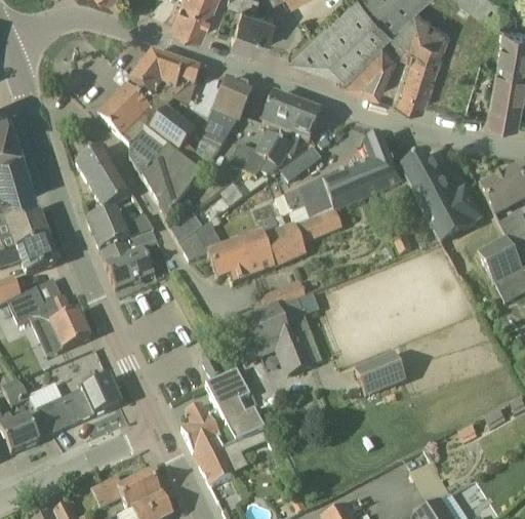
[(178,0),(170,21),(198,33),(211,0),(178,0)]
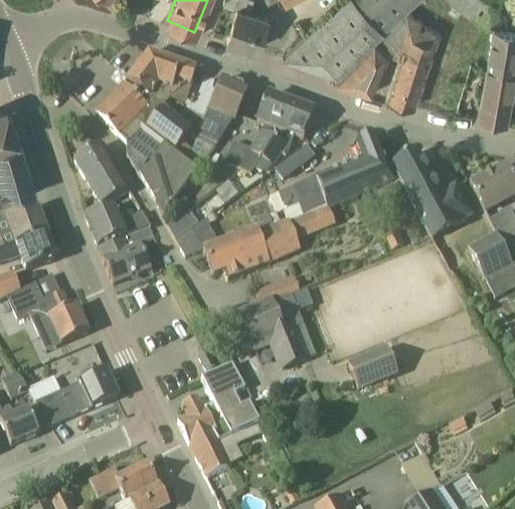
[(268,12),(248,6),(249,0),(225,0),(236,3),(226,33),(258,43),(268,12)]
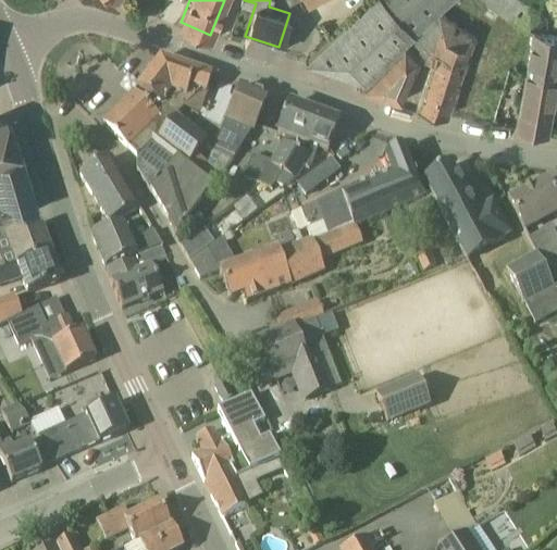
[(440,11),(416,99),(452,109),(475,20),(440,11)]
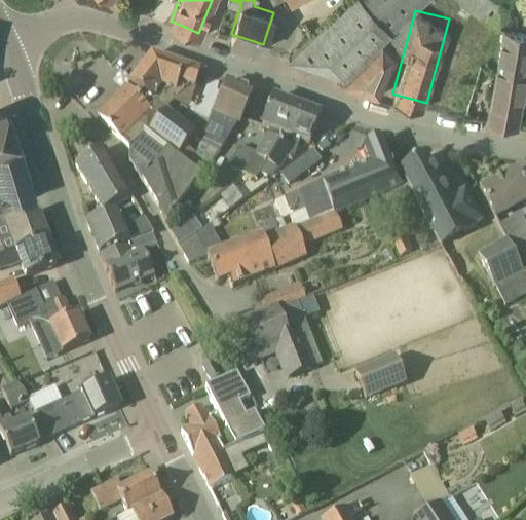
[(525,64),(525,27),(503,24),(496,62),(525,67),(525,64)]
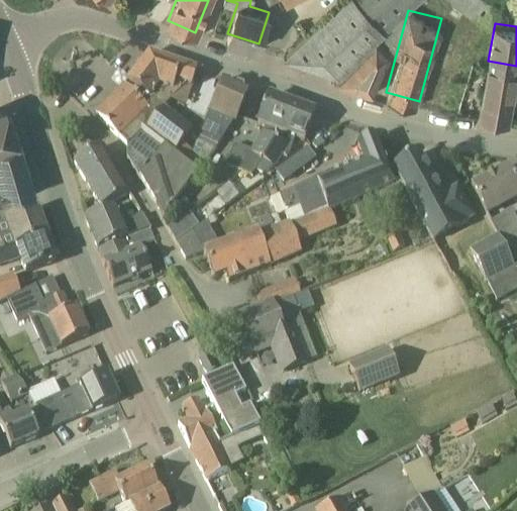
[(160,108),(163,106),(187,80),(192,82),(197,67),(148,50),(127,79),(152,97),(146,104),(125,82),(96,111),(117,132),(118,132),(127,140),(140,126),(144,128),(160,108)]
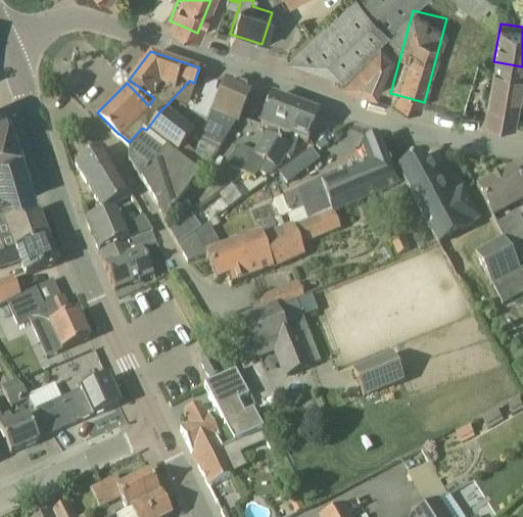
[(522,66),(493,61),(484,113),(513,119),(522,66)]
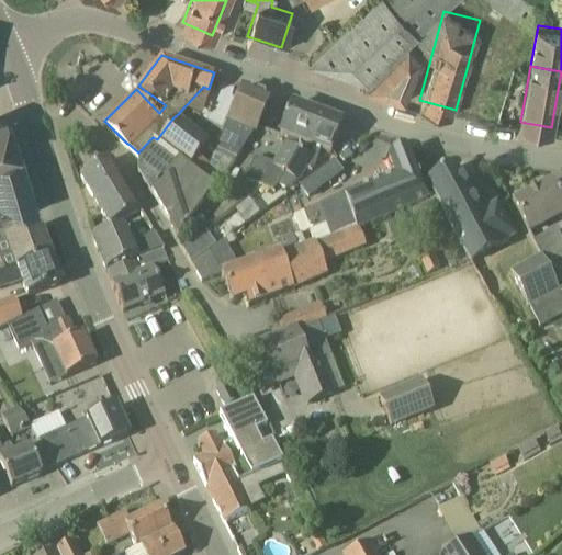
[(177,115),(173,117),(157,139),(213,184),(242,146),(237,144),(246,124),(256,128),(270,94),(243,82),(215,148),(208,160),(197,153),(208,139),(177,115)]
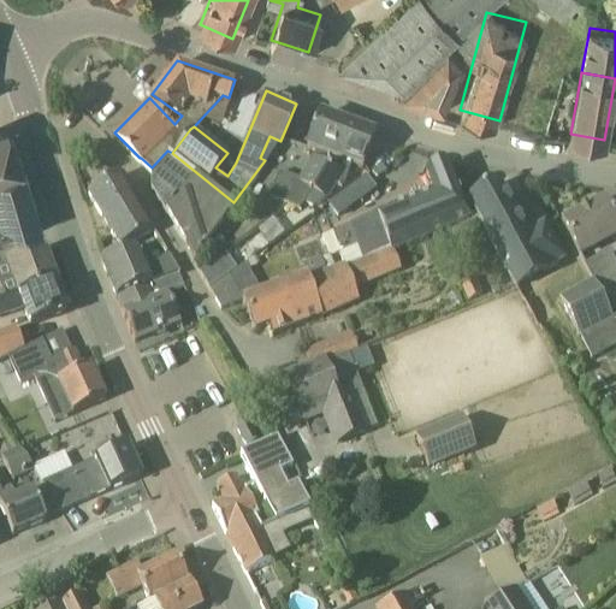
[(330,166),(347,120),(319,111),(307,142),(315,146),(311,159),(301,176),(278,167),(268,194),(300,205),(303,199),(304,199),(312,187),(330,166)]
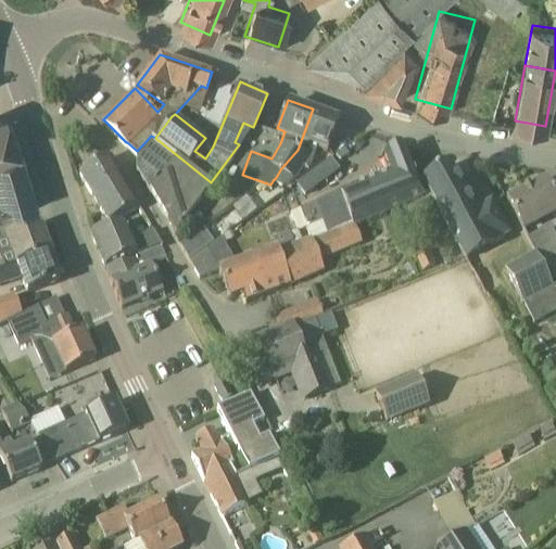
[(317,143),(327,148),(339,118),(313,109),(298,150),(281,168),(275,179),(280,182),(293,174),(293,175),(302,163),(307,166),(311,161),(317,143)]
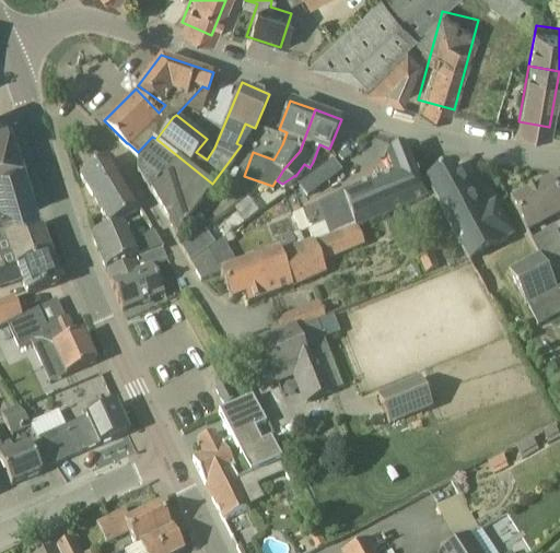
[(9,114),(0,117),(0,154),(22,146),(9,114)]
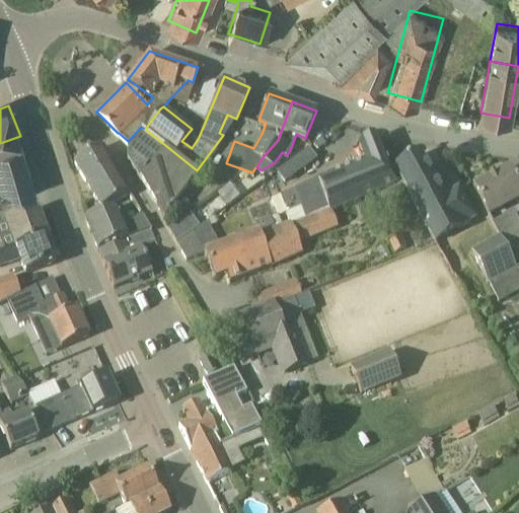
[(197,170),(145,129),(141,127),(128,141),(127,142),(128,154),(164,216),(197,170)]
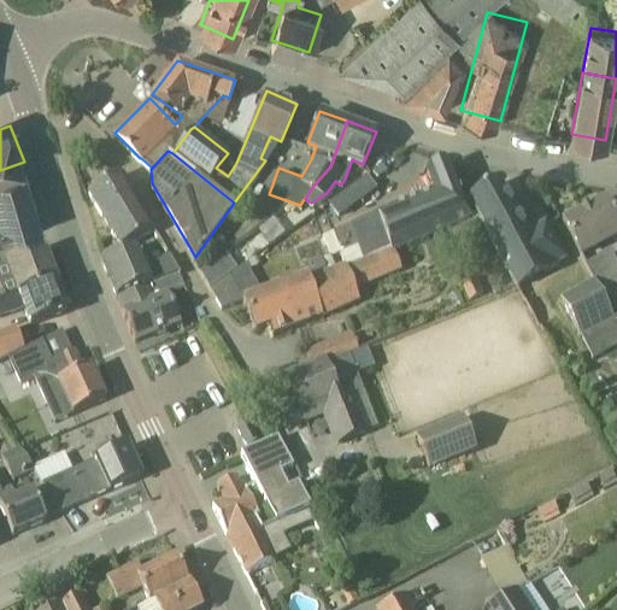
[(346,260),(362,254),(363,257),(393,245),(470,213),(448,158),(427,166),(435,187),(351,221),(333,227),(323,232),(330,251),(331,251),(340,247),(346,260)]
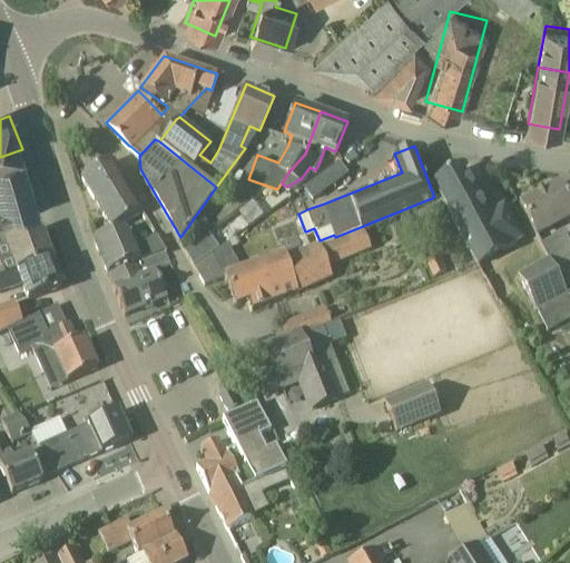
[(349,160),(357,154),(353,147),(344,154),(349,160)]
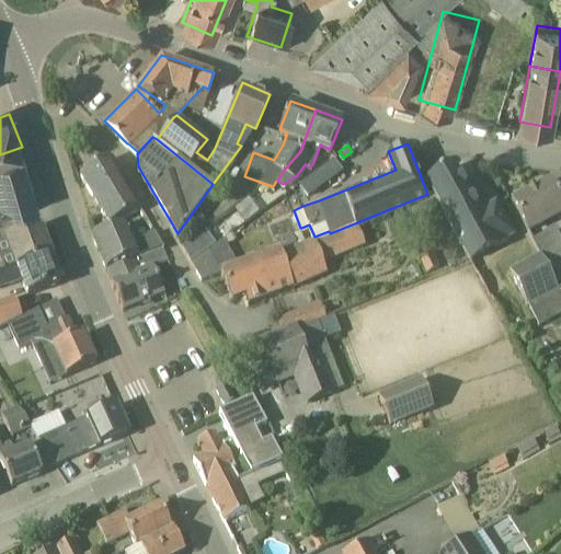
[(0,211),(13,208),(14,212),(39,205),(22,147),(0,154),(0,211)]
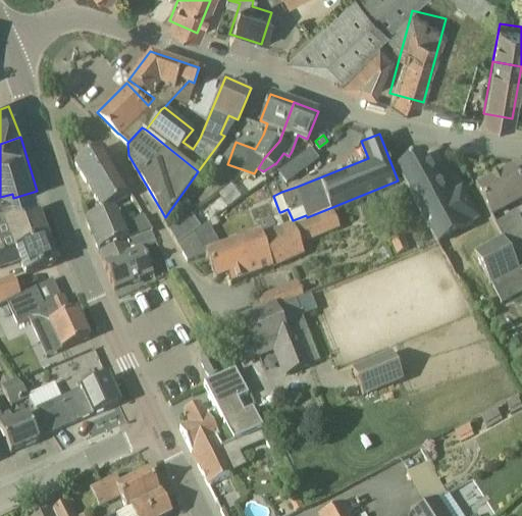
[(116,166),(102,144),(74,160),(89,184),(116,166)]
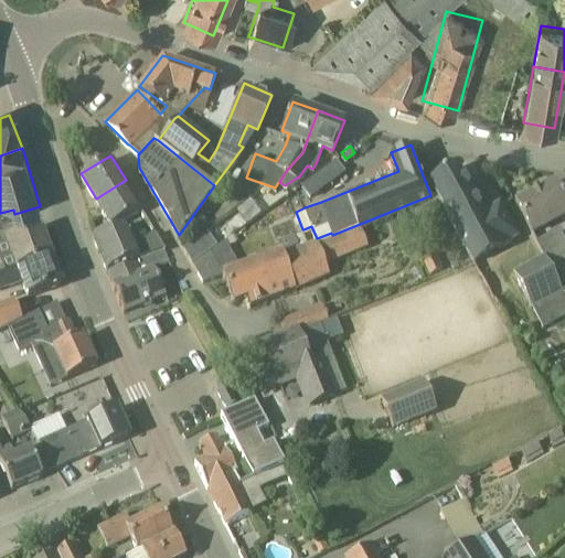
[(334,157),(299,182),(309,195),(344,169),(334,157)]
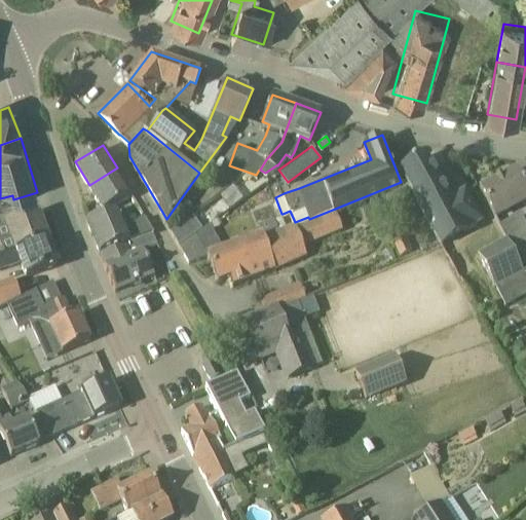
[(465,185),(449,194),(425,151),(400,165),(441,240),(483,217),(465,185)]
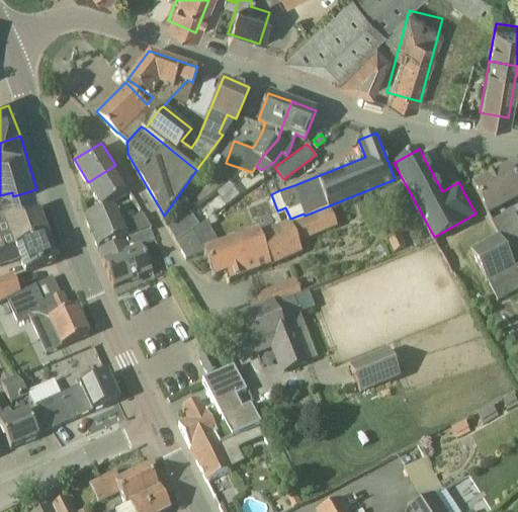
[(517,192),(517,180),(508,162),(471,181),(487,209),(517,192)]
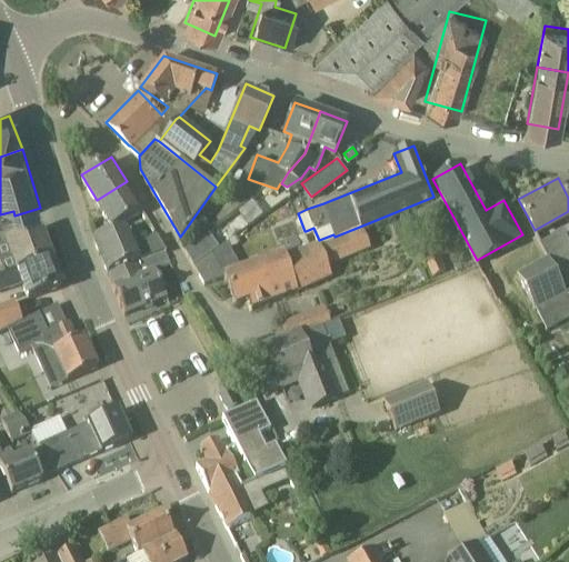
[(97,200),(111,224),(142,207),(127,181),(97,200)]
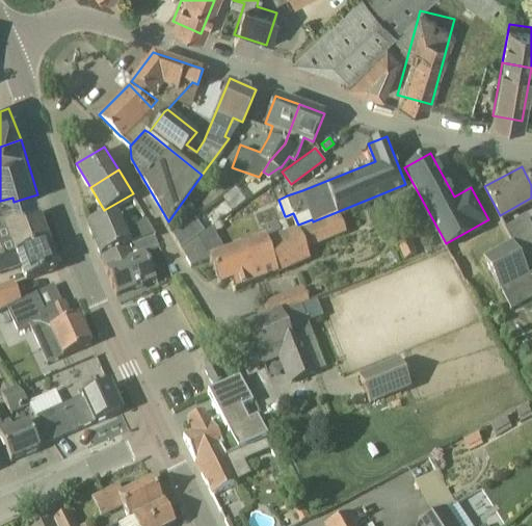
[(189,198),(181,208),(188,214),(196,204),(189,198)]
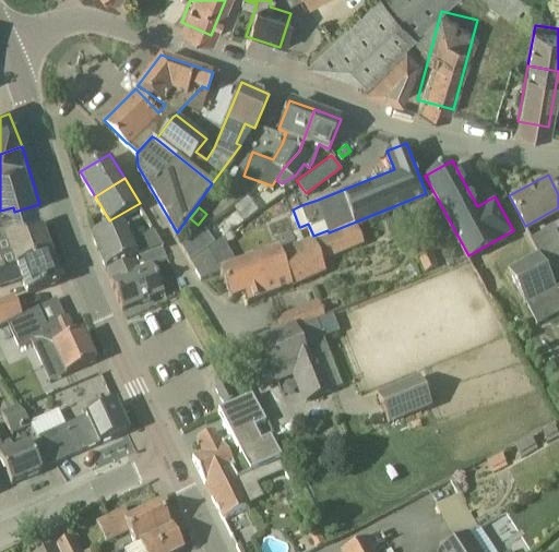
[(163,243),(154,227),(138,237),(139,240),(134,241),(125,218),(91,232),(106,266),(163,243)]
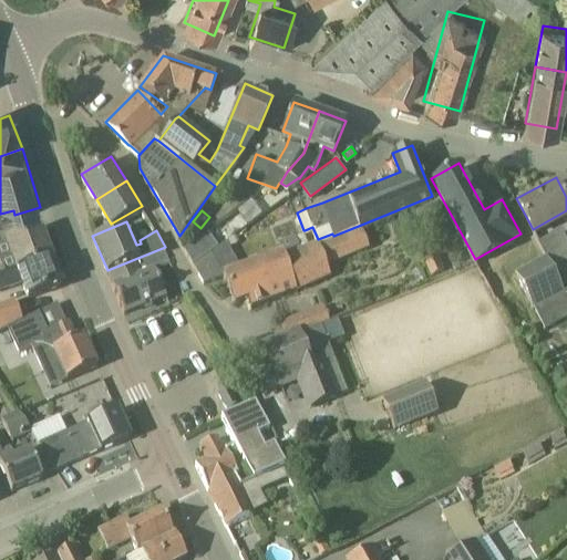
[(0,271),(50,252),(40,224),(6,237),(0,238),(0,271)]
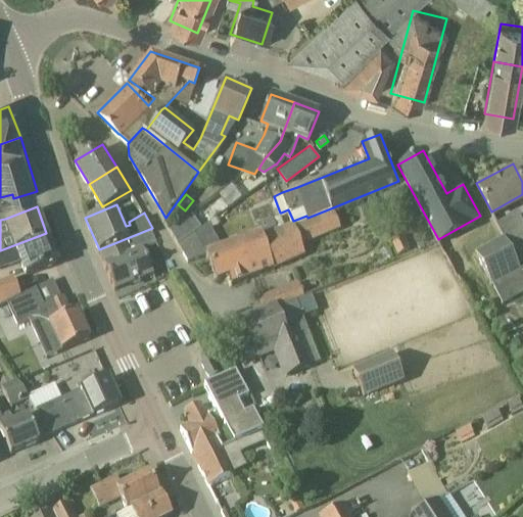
[(285,224),(277,227),(262,233),(259,232),(238,240),(223,245),(206,251),(216,279),(229,274),(231,280),(276,265),(275,263),(304,250),(300,241),(340,226),(333,207),(307,218),(306,216),(293,221),(285,224)]
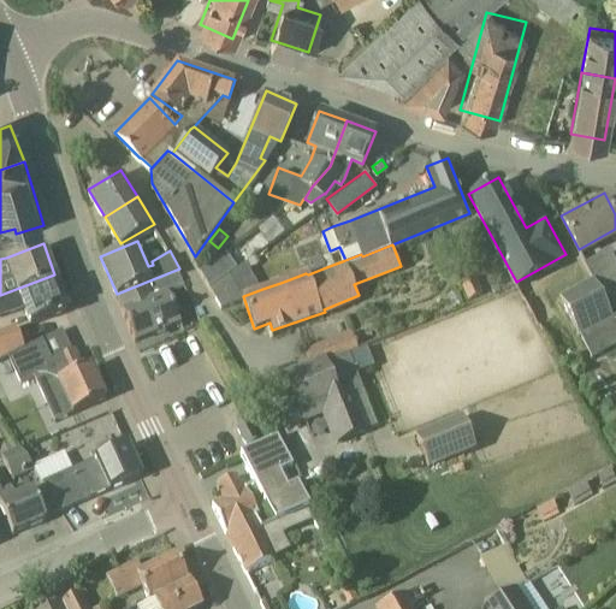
[(615,273),(615,267),(605,247),(584,259),(592,276),(597,284),(615,273)]
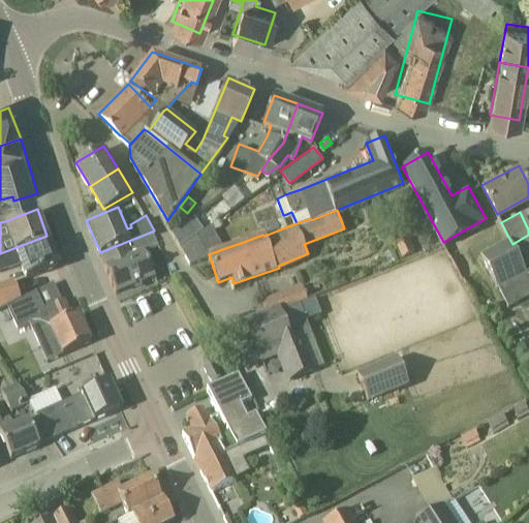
[(170,231),(180,245),(204,225),(193,213),(170,231)]
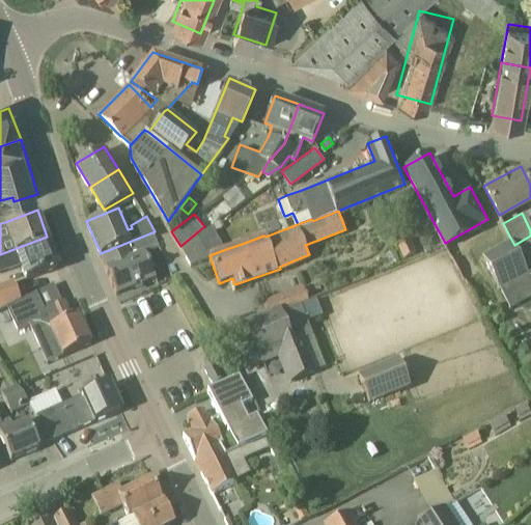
[(289,227),(285,216),(284,216),(277,218),(276,218),(260,223),(261,226),(239,235),(242,244),(263,236),(266,237),(281,230),(289,227)]
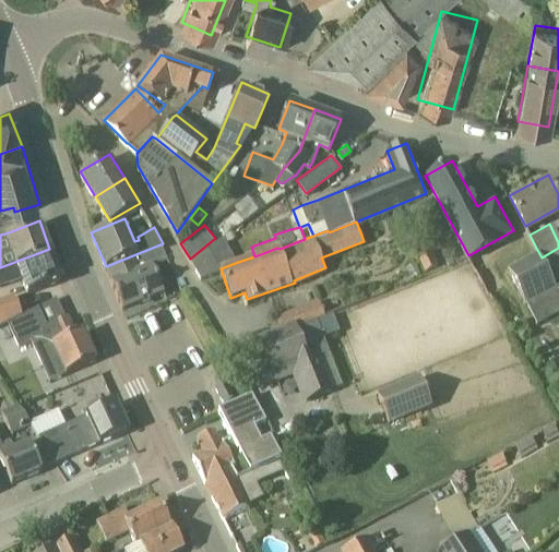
[(221,268),(238,262),(223,234),(215,238),(207,244),(190,259),(201,277),(221,268)]
